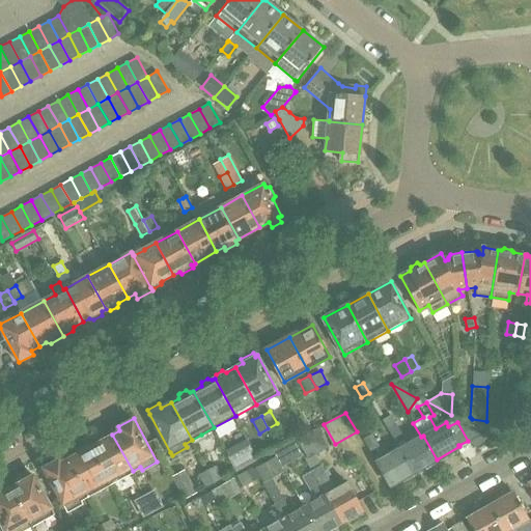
[(385,425),(398,449),(400,449),(414,472),(437,459),(423,436),(421,437),(409,444),(394,420),(385,425)]
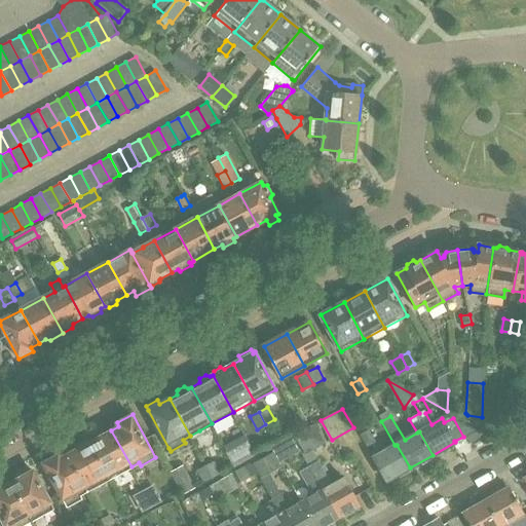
[(294,436),(304,454),(313,449),(314,450),(328,443),(316,422),(294,436)]
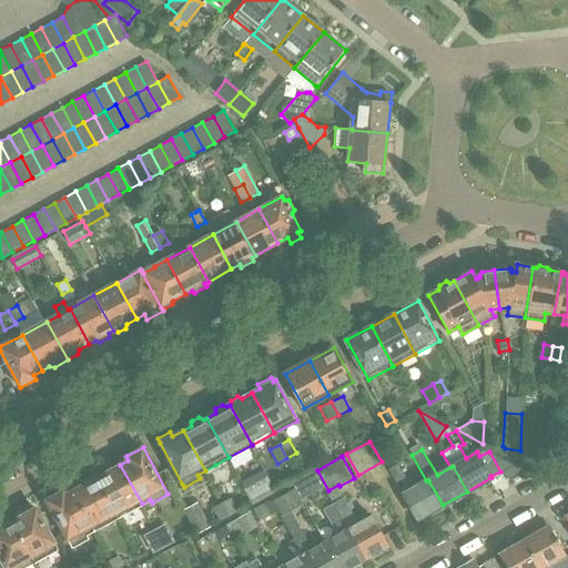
[(396,483),(405,477),(398,464),(388,469),(396,483)]
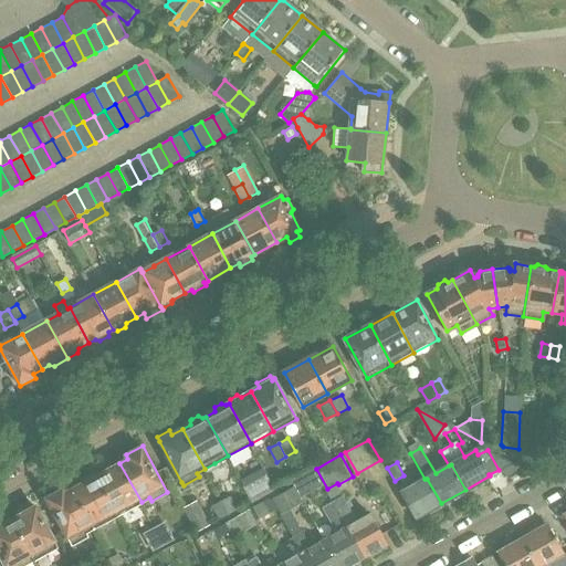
[(119,463),(96,475),(117,515),(142,502),(119,463)]
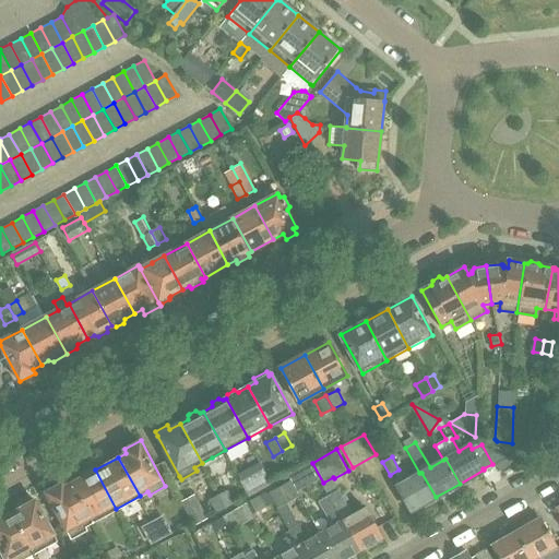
[(289,479),(296,490),(318,478),(309,463),(287,475),(289,479)]
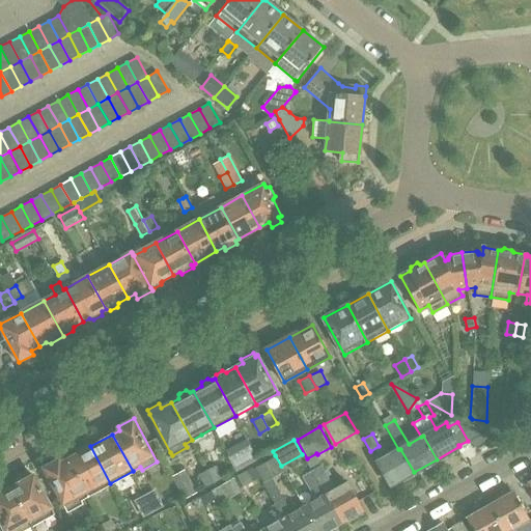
[(90,446),(68,458),(88,495),(110,483),(90,446)]
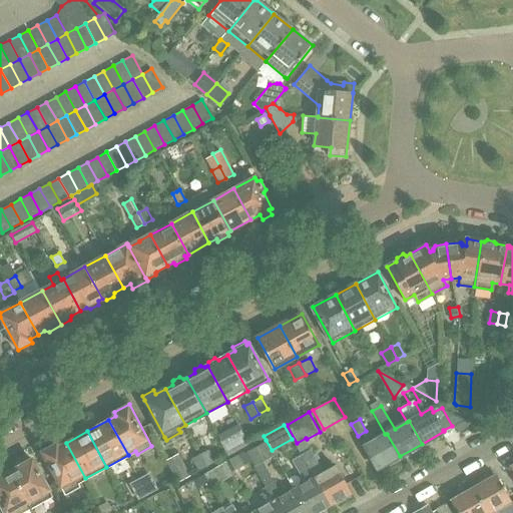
[(387,434),(385,434),(365,446),(379,469),(400,456),(387,434)]
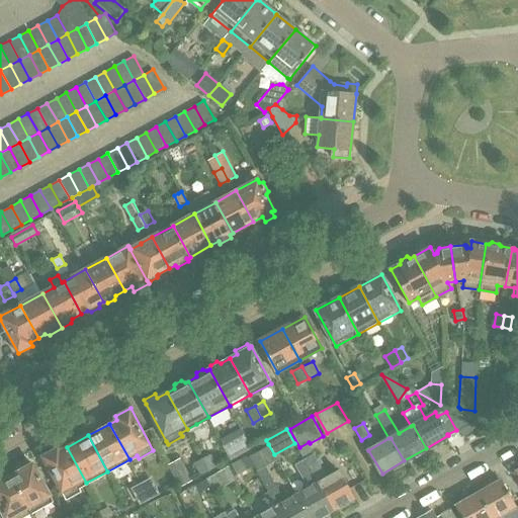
[(246,442),(228,451),(232,458),(250,449),(246,442)]
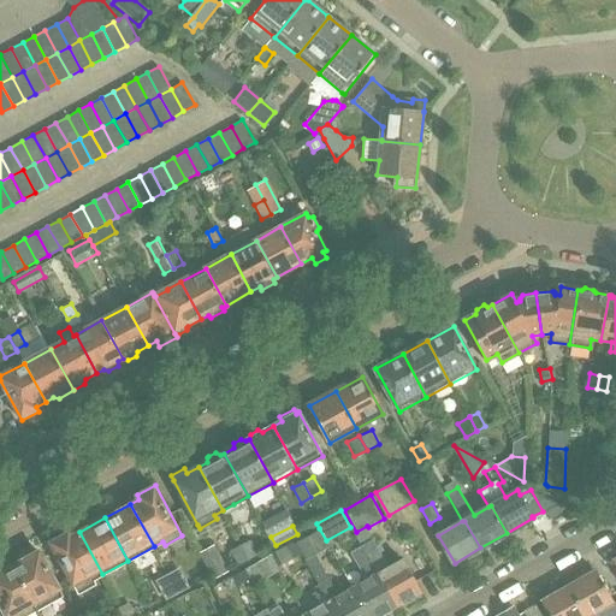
[(319,528),(295,542),(302,555),(304,561),(319,585),(337,615),(371,615),(354,587),(338,596),(315,555),(330,546),(326,540),(319,528)]
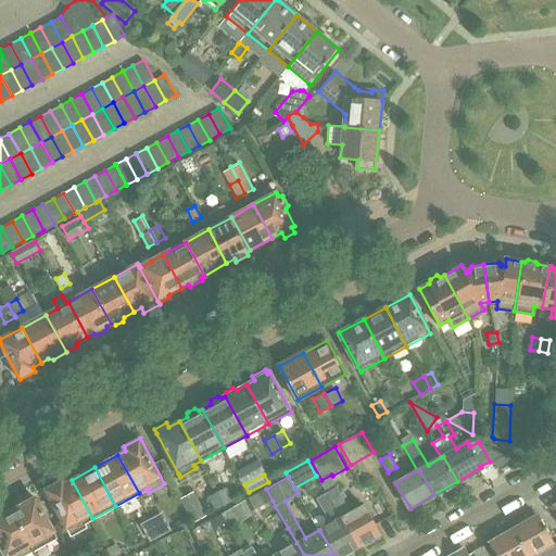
[(62,480),(46,490),(71,535),(87,527),(85,522),(92,518),(72,480),(64,484),(62,480)]
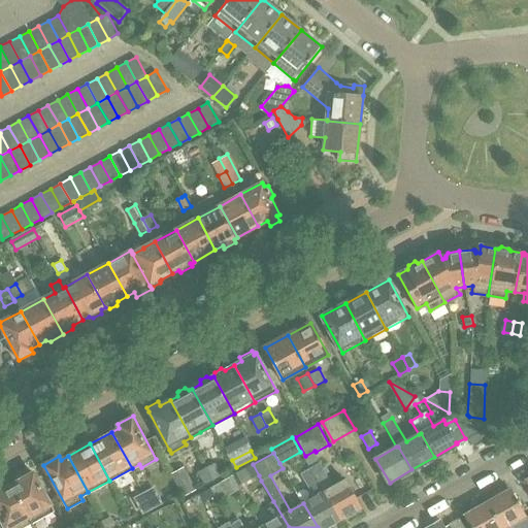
[(212,464),(206,466),(215,480),(222,475),(215,462),(212,464)]
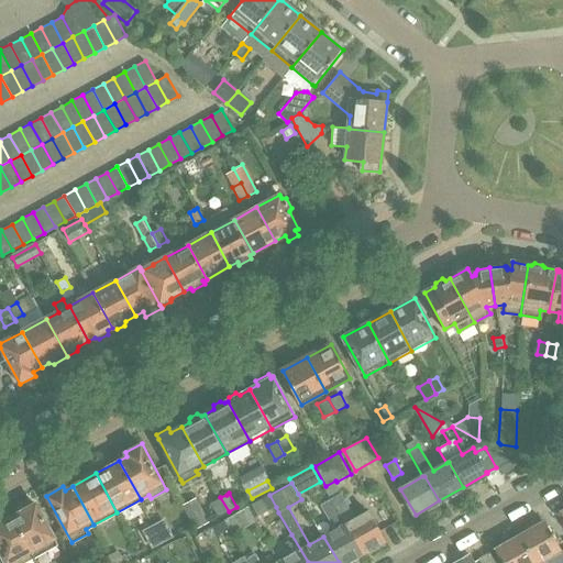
[(340,494),(331,498),(363,554),(386,541),(368,511),(355,519),(340,494)]
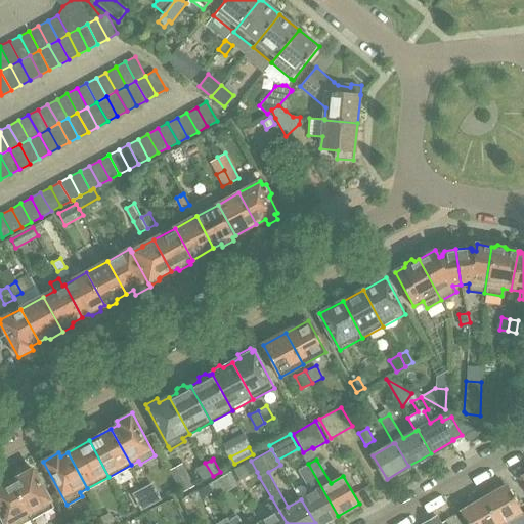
[(235,482),(257,472),(251,461),(229,472),(235,482)]
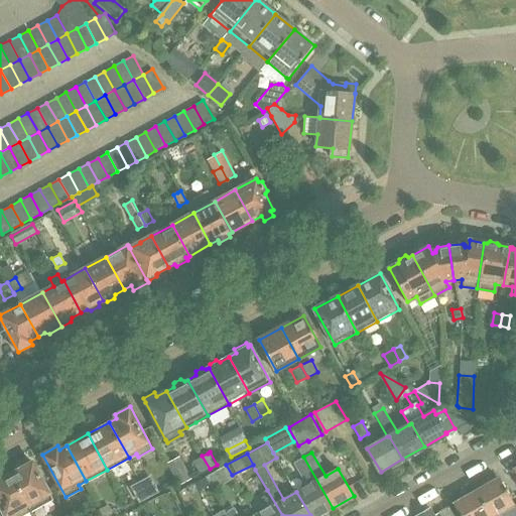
[(210,469),(202,456),(194,461),(201,474),(210,469)]
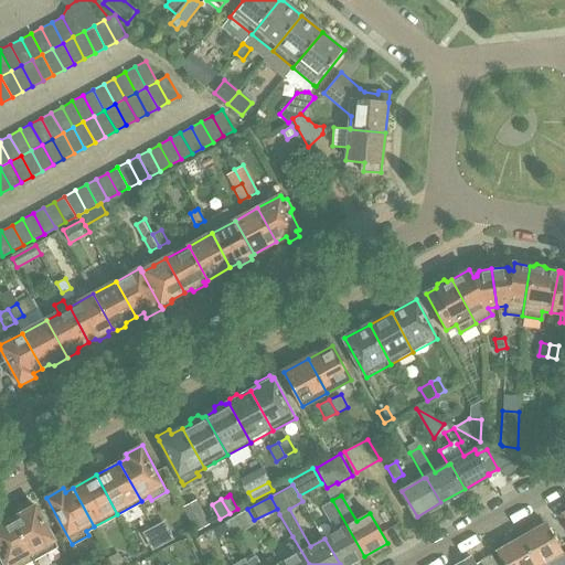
[(337,532),(324,539),(340,564),(349,564),(364,556),(332,500),(321,507),(337,532)]
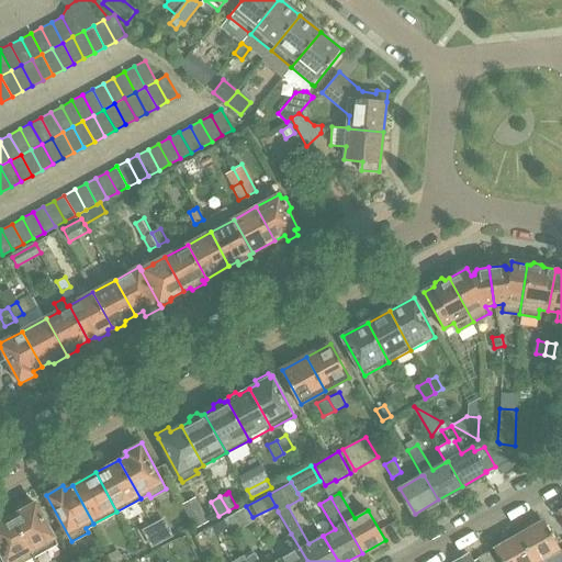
[(21,512),(11,517),(33,558),(48,550),(57,544),(34,504),(33,505),(29,503),(24,506),(21,507),(21,512)]
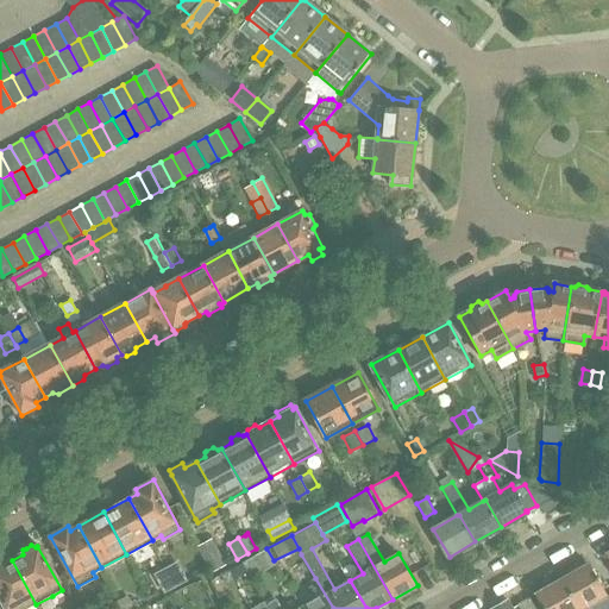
[(202,551),(214,572),(224,567),(212,546),(202,551)]
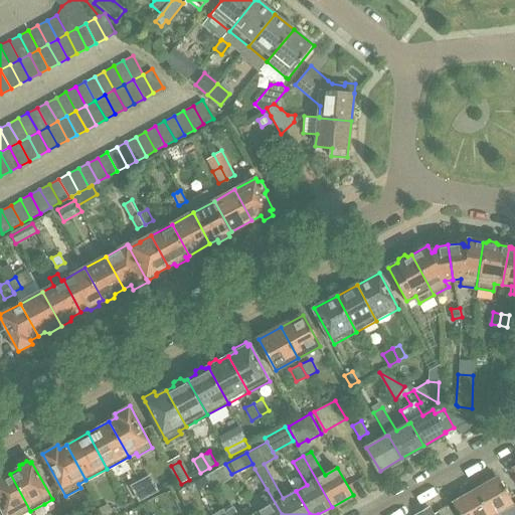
[(225,464),(213,471),(218,481),(231,474),(225,464)]
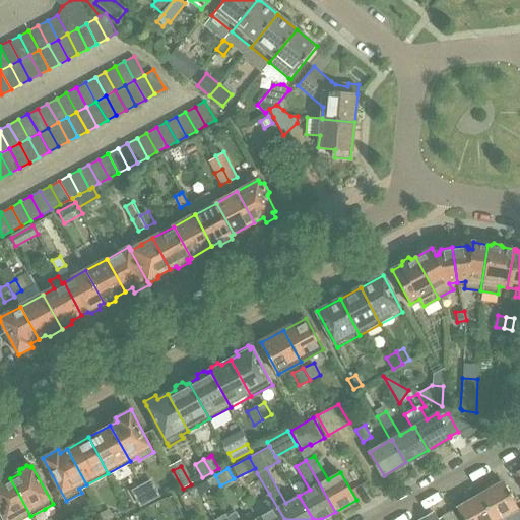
[(0,513),(3,519),(23,519),(30,516),(10,478),(1,483),(0,484),(0,483),(0,513)]
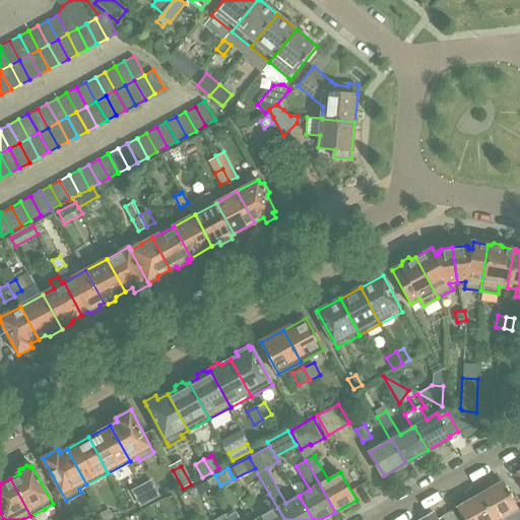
[(210,490),(205,480),(195,486),(199,495),(210,490)]
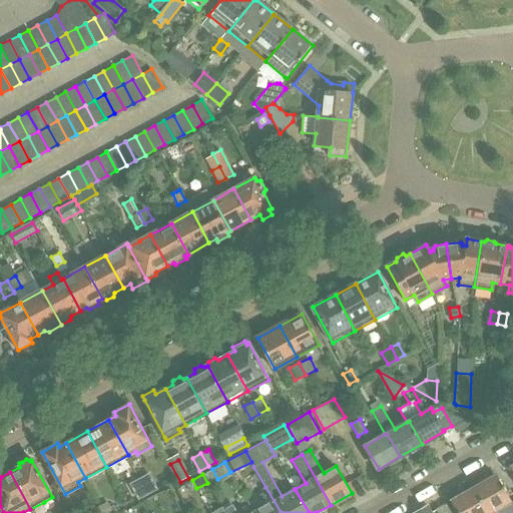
[(149,476),(141,480),(149,493),(155,490),(149,476)]
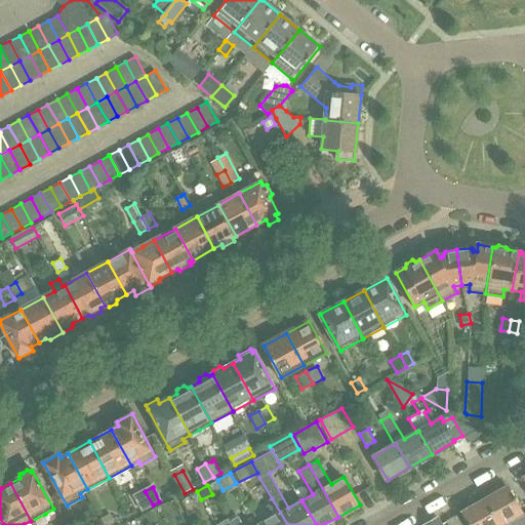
[(508,487),(485,499),(499,524),(524,524),(524,514),(521,517),(520,514),(523,513),(508,487)]
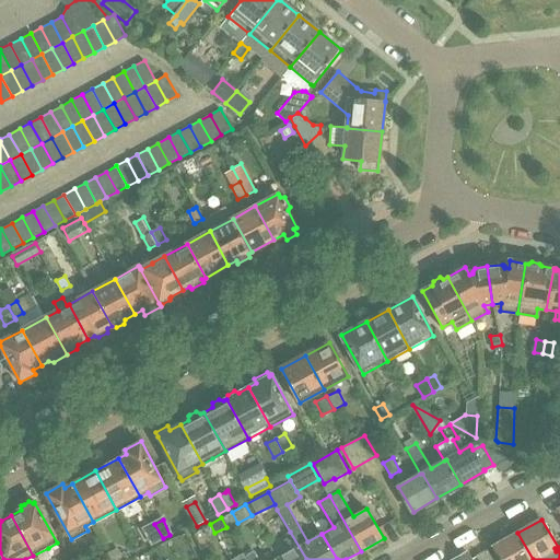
[(163,538),(154,524),(146,529),(152,544),(163,538)]
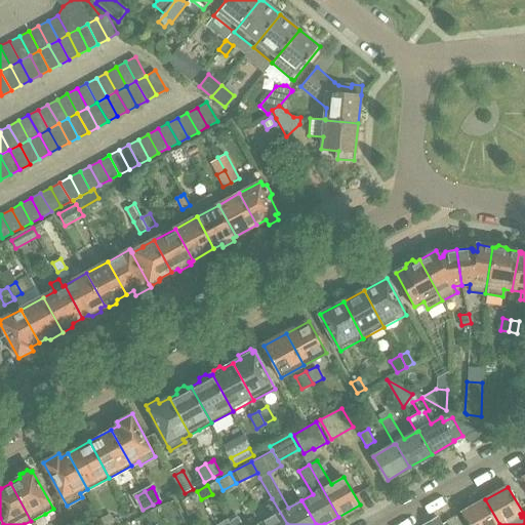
[(273,517),(259,524),(287,524),(272,498),(268,501),(270,506),(268,508),(273,517)]
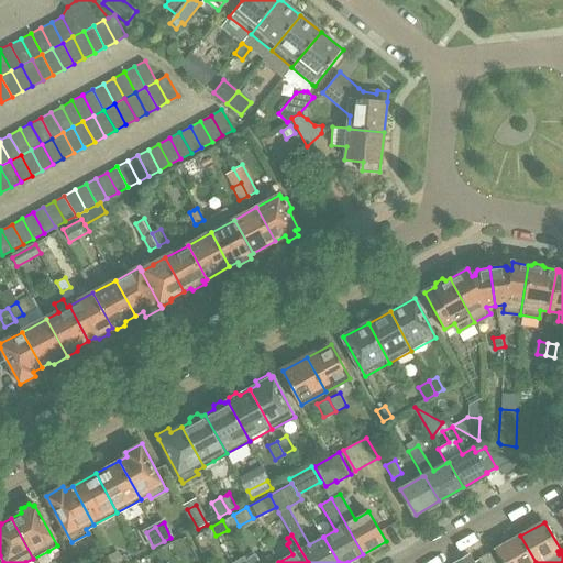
[(536,562),(520,536),(496,550),(503,562),(536,562)]
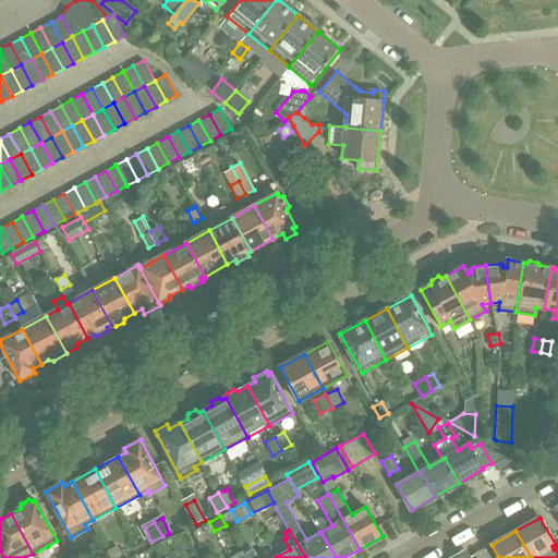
[(36,553),(38,557),(55,557),(67,553),(61,542),(36,553)]
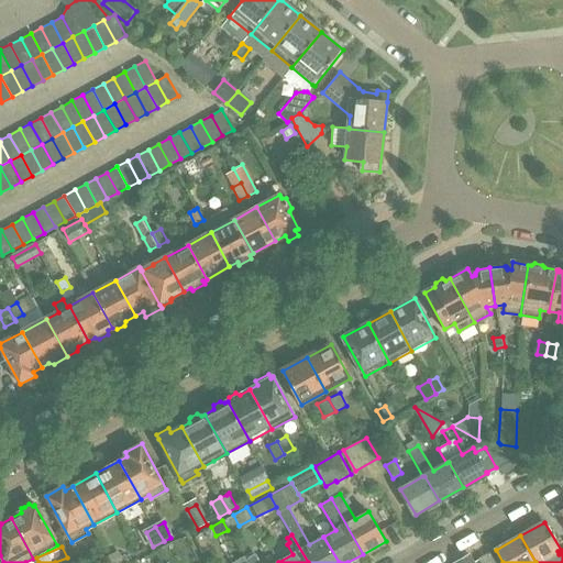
[(124,562),(118,550),(110,554),(114,562),(124,562)]
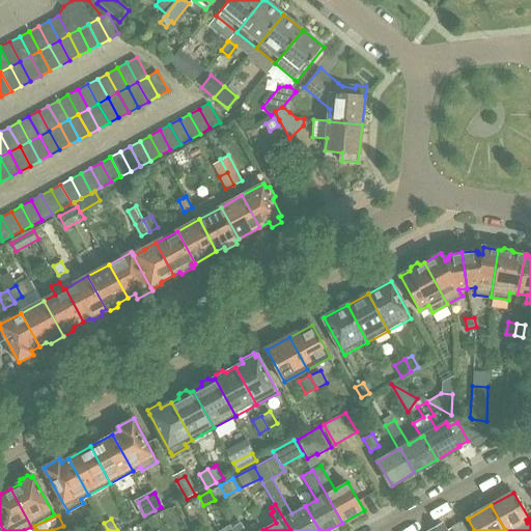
[(450,527),(452,530),(467,530),(462,521),(450,527)]
